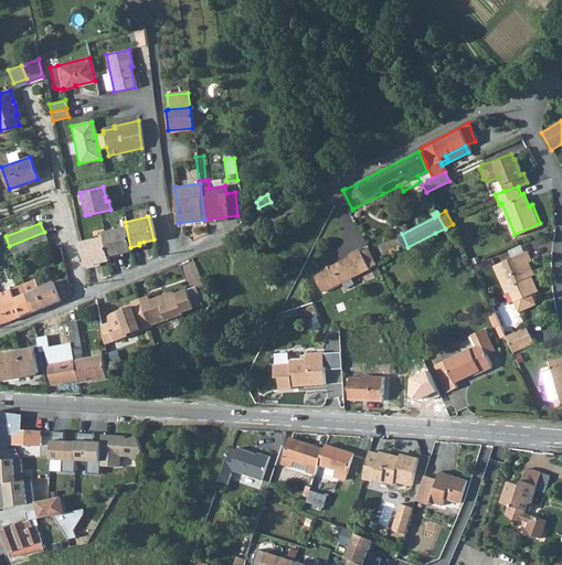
[(103,236),(108,257),(117,255),(116,253),(122,252),(131,249),(130,247),(126,226),(103,231),(103,236)]
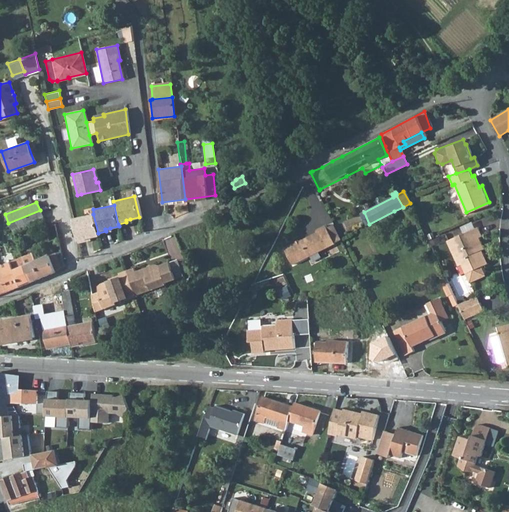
[(12,232),(43,219),(40,210),(8,223),(12,232)]
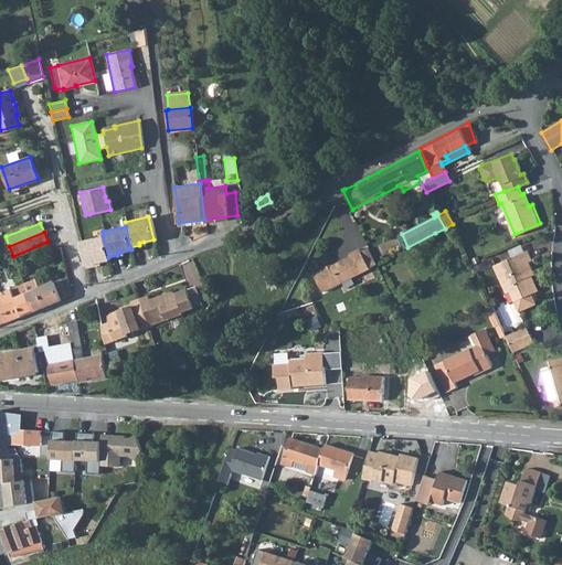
[(402,234),(394,237),(401,251),(407,247),(402,234)]
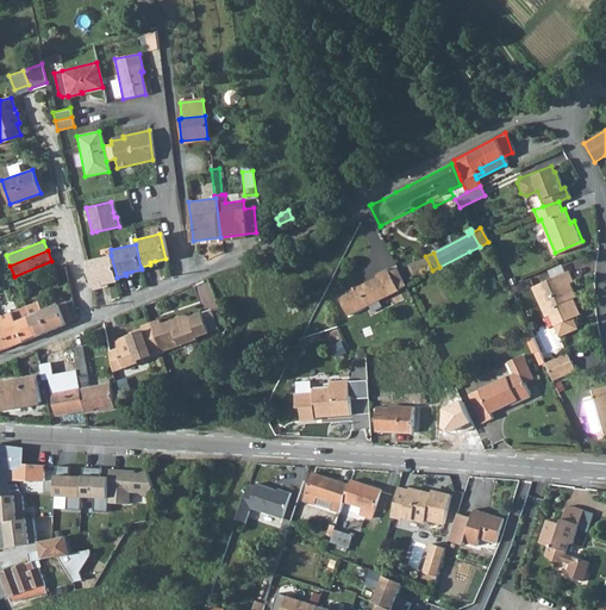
[(86,261),(92,288),(101,286),(101,284),(106,282),(117,280),(117,278),(111,255),(86,261)]
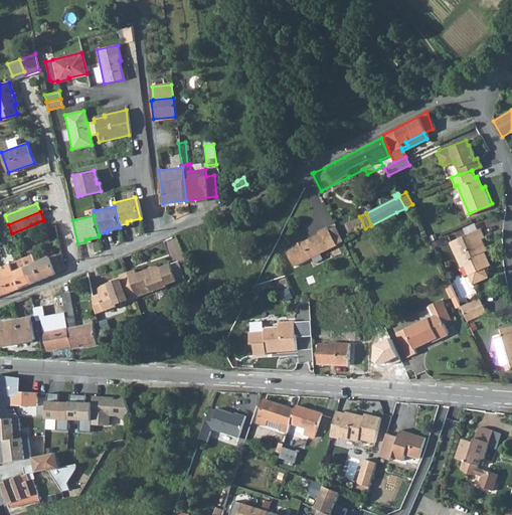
[(285,249),(293,266),(336,243),(326,225),(317,230),(318,232),(285,249)]
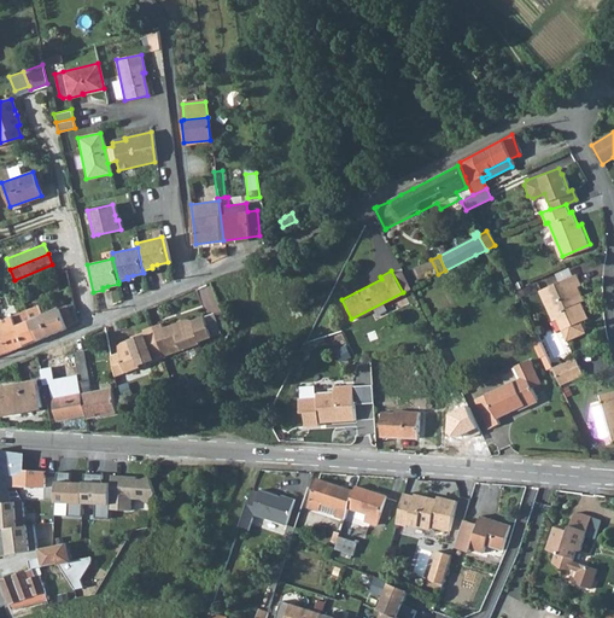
[(571,274),(536,290),(549,320),(554,319),(563,342),(577,336),(578,330),(574,324),(579,321),(572,304),(578,301),(572,286),(576,285),(571,274)]
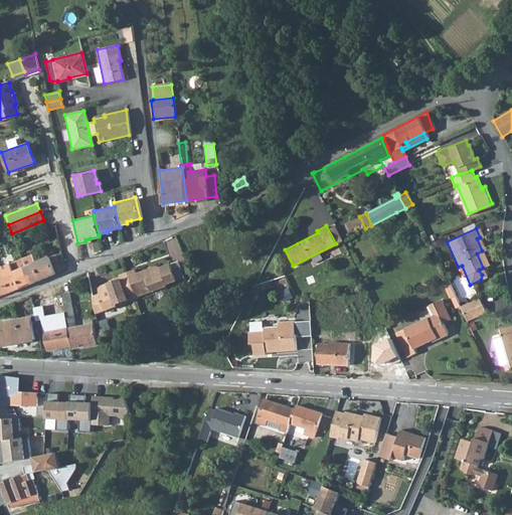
[(327,256),(323,251),(311,259),(314,265),(327,256)]
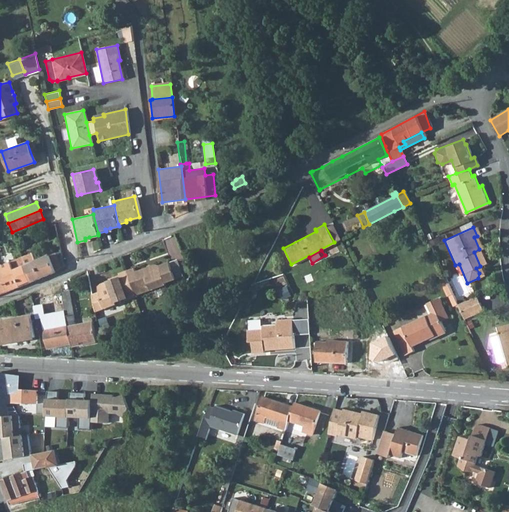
[(477,250),(474,252),(480,266),(483,265),(477,250)]
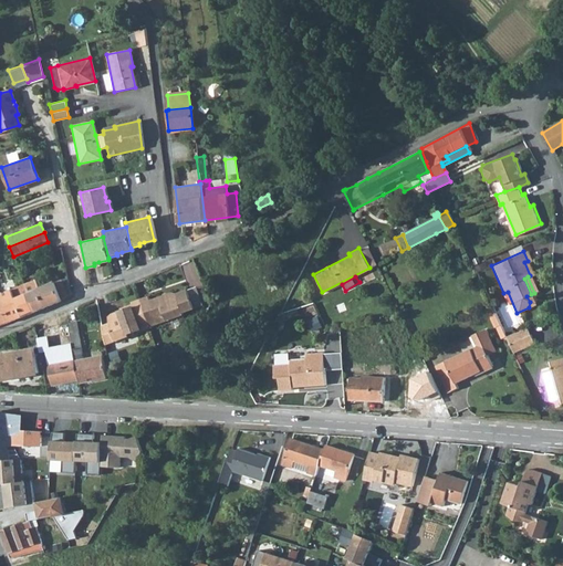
[(23,284),(33,311),(60,300),(52,282),(40,287),(37,289),(33,280),(23,284)]
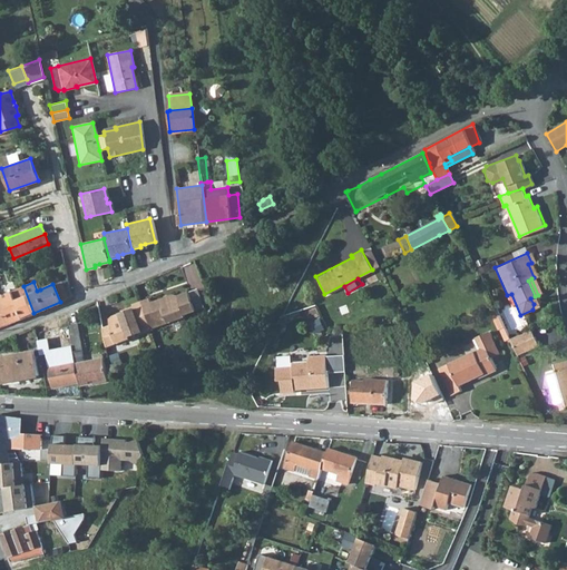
[(60,302),(67,300),(60,282),(52,284),(60,302)]
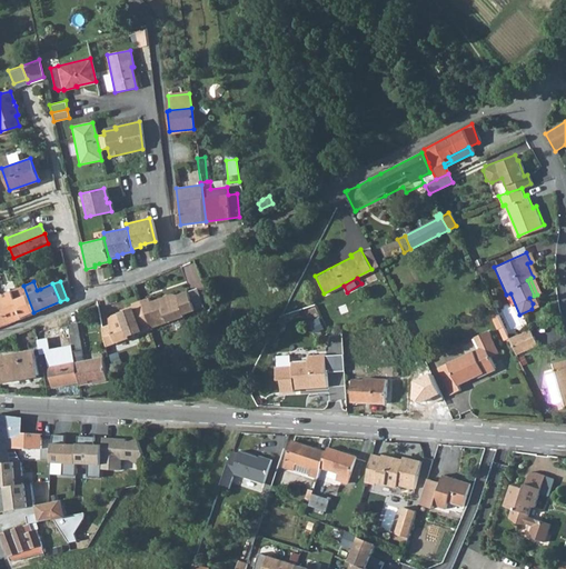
[(6,323),(20,318),(32,313),(33,312),(23,286),(10,291),(13,300),(0,306),(0,309),(6,323)]
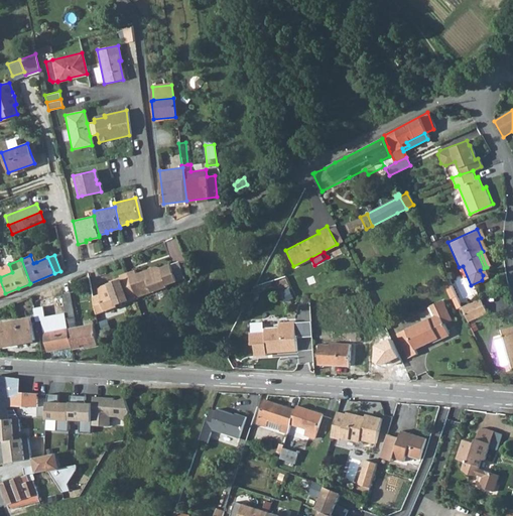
[(160,266),(166,282),(177,278),(171,262),(160,266)]
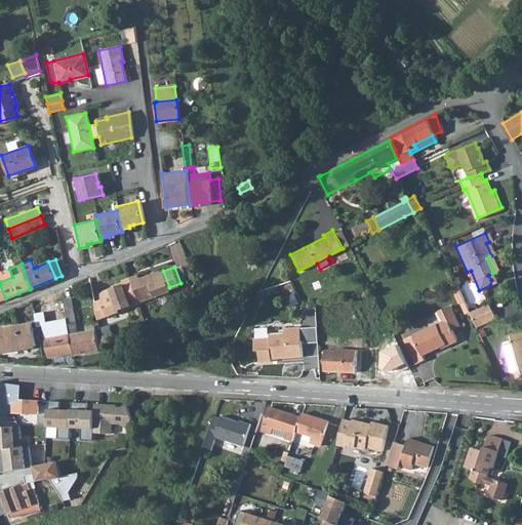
[(137,300),(169,288),(169,287),(163,271),(161,270),(139,278),(137,274),(128,277),(136,299),(137,300)]
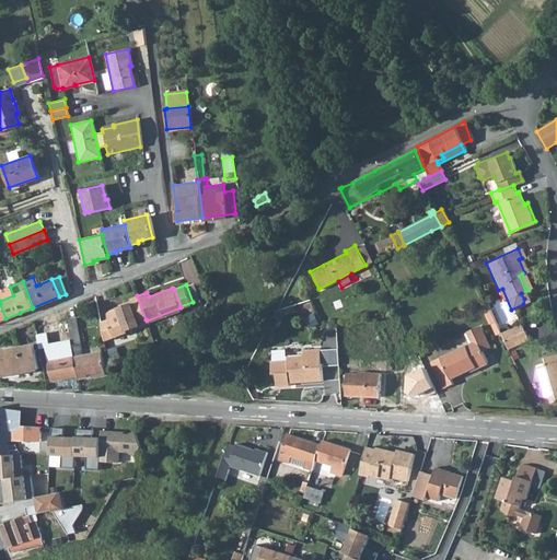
[(129,326),(147,321),(146,319),(137,295),(129,299),(131,303),(109,311),(107,315),(108,319),(99,324),(102,339),(129,328),(129,326)]
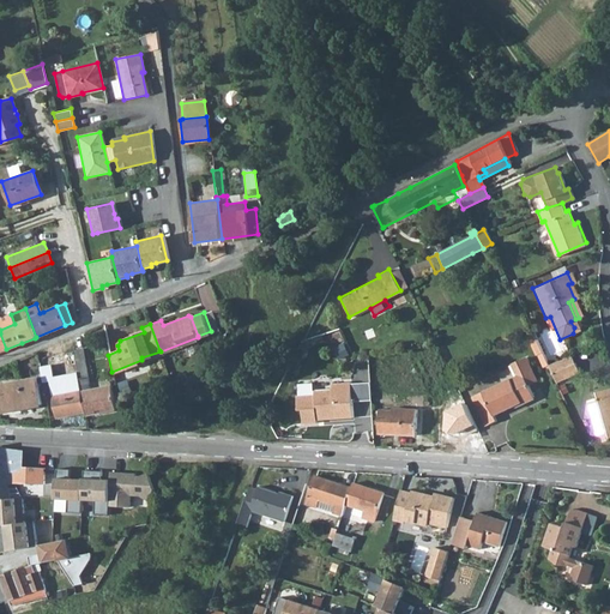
[(47,356),(46,349),(35,353),(36,359),(47,356)]
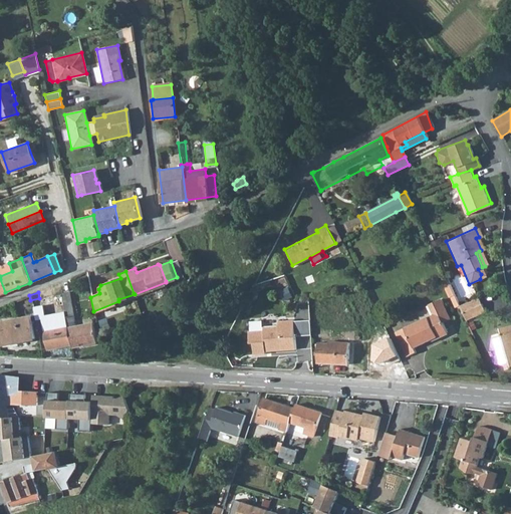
[(70,347),(95,342),(91,323),(73,326),(67,292),(59,294),(62,306),(69,345),(70,347)]
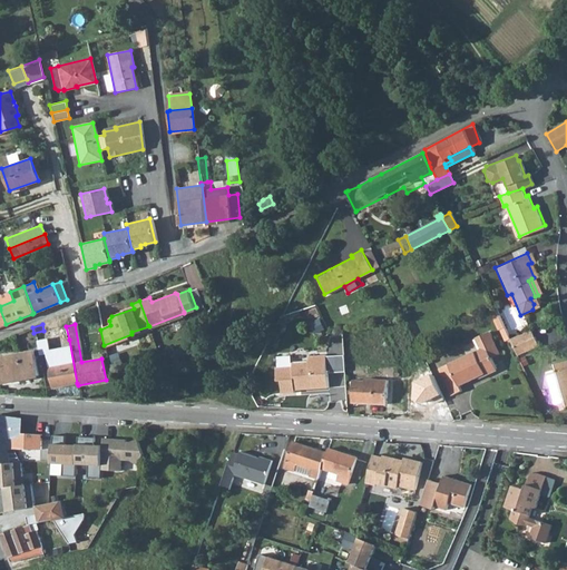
[(507,336),(514,353),(536,344),(528,327),(507,336)]
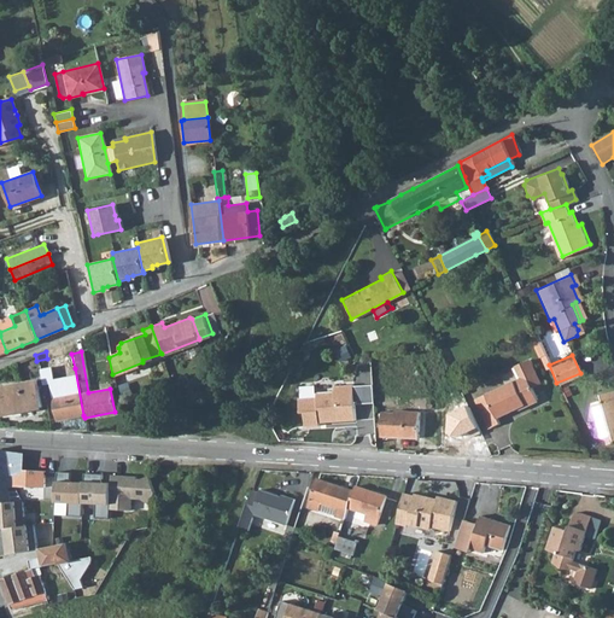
[(36,361),(40,382),(51,379),(47,359),(36,361)]
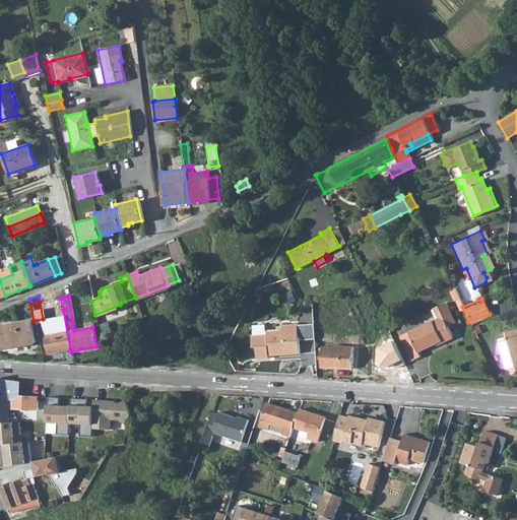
[(447,325),(452,323),(455,322),(446,303),(431,310),(435,319),(438,318),(445,320),(447,325)]
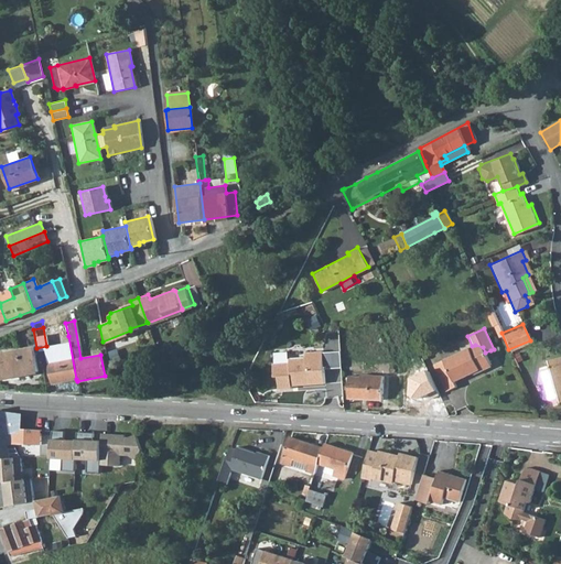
[(44,351),(51,383),(76,379),(68,336),(61,337),(62,348),(44,351)]
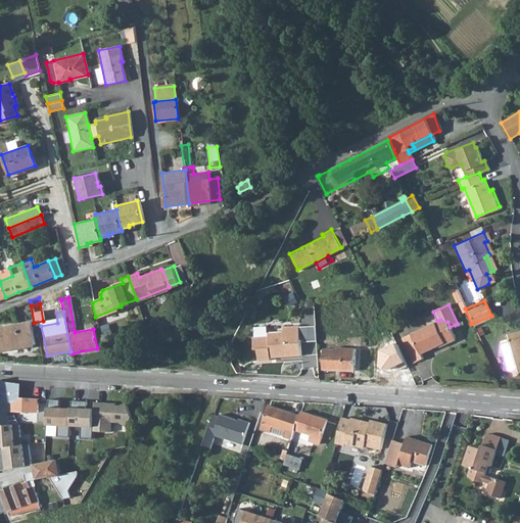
[(420,353),(433,347),(455,337),(450,327),(447,322),(440,320),(437,321),(400,338),(411,363),(416,361),(422,358),(420,353)]
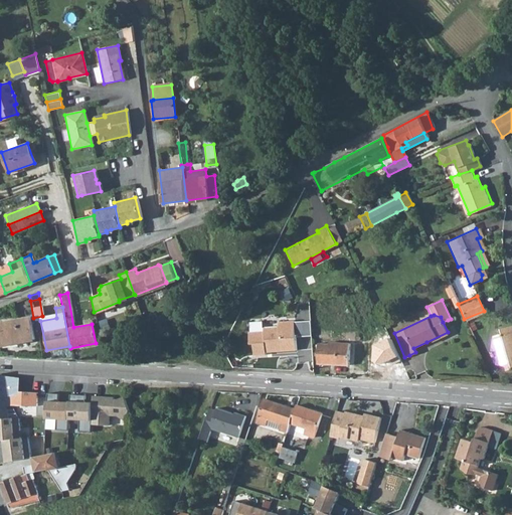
[(32,340),(29,317),(0,323),(0,336),(1,343),(13,342),(14,344),(32,340)]
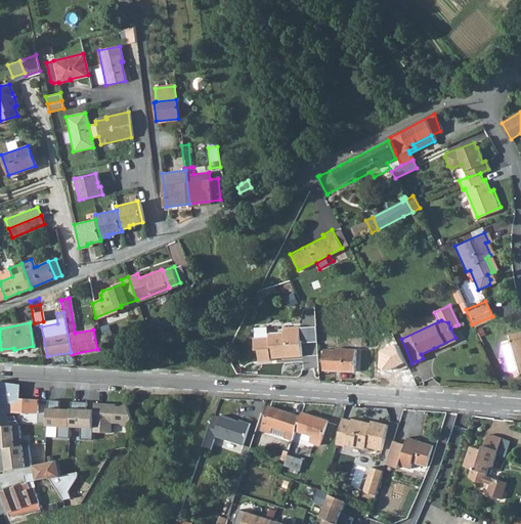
[(252,349),(255,349),(256,360),(256,362),(268,361),(267,358),(267,355),(272,355),(272,358),(299,356),(297,326),(281,328),(281,332),(267,333),(267,336),(251,337),(252,349)]
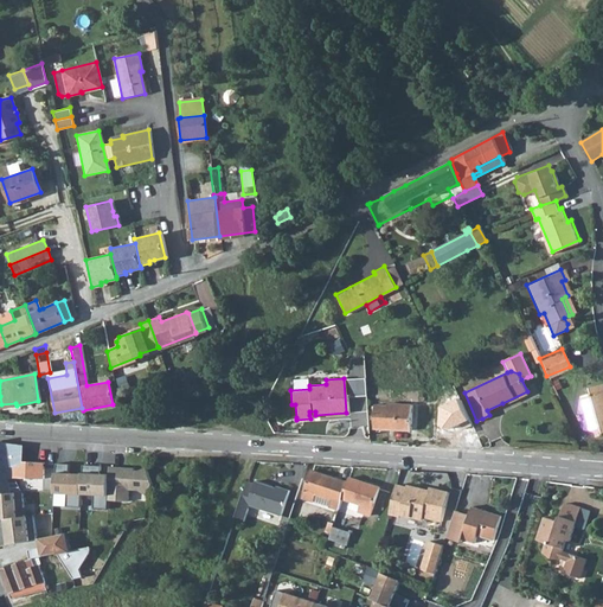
[(587,389),(588,394),(577,397),(576,410),(579,409),(583,420),(582,429),(592,430),(594,438),(602,434),(602,387),(602,383),(587,389)]
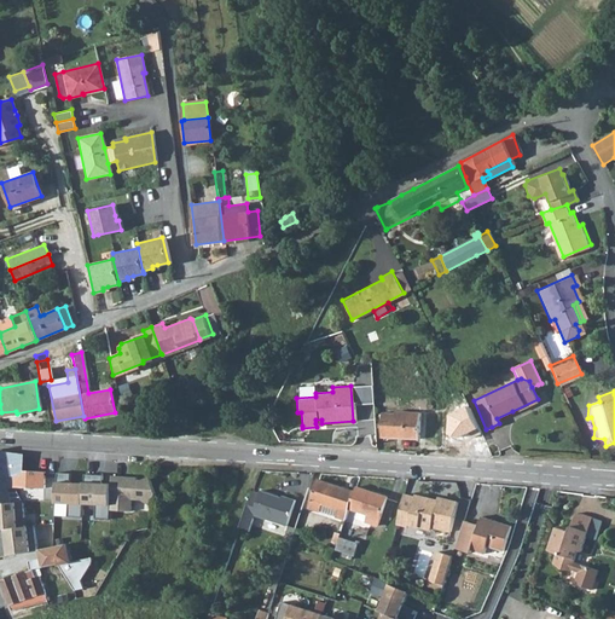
[(454,401),(453,399),(460,394),(445,398),(446,408),(454,406),(454,401)]
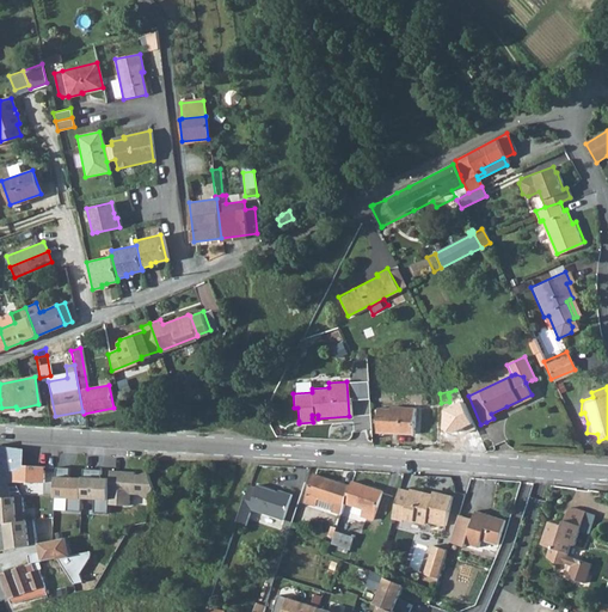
[(479,439),(477,435),(455,390),(448,395),(449,397),(454,407),(468,439),(479,439)]
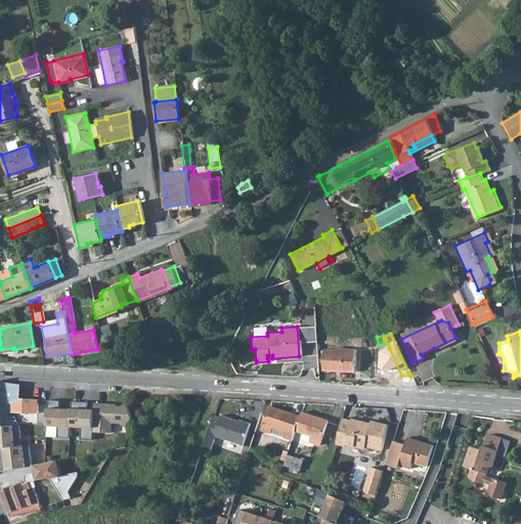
[(365,347),(378,345),(377,337),(366,338),(363,339),(365,347)]
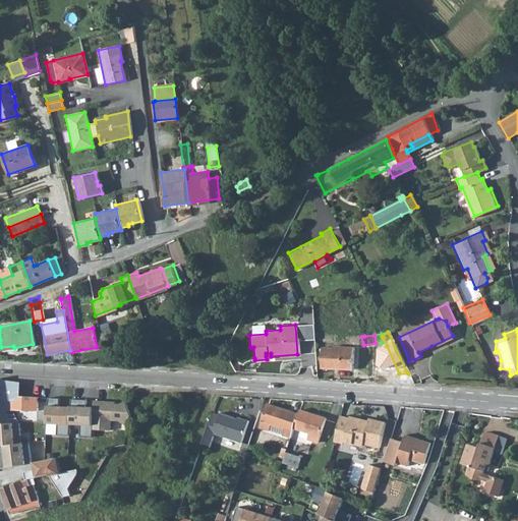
[(320,367),(349,369),(350,347),(331,346),(331,348),(320,348),(320,367)]
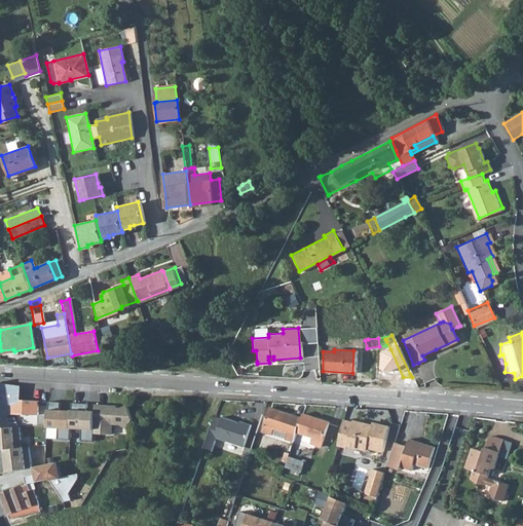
[(30,403),(31,385),(4,384),(0,384),(0,428),(7,427),(6,414),(29,415),(29,410),(33,410),(34,403),(30,403)]
